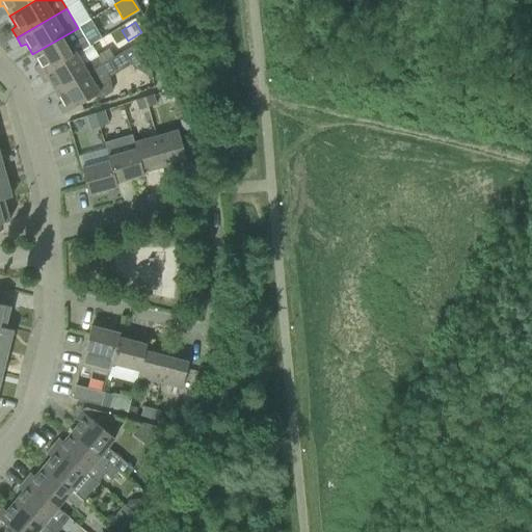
[(89,48),(89,47),(78,28),(32,54),(38,64),(34,68),(40,77),(76,55),(76,56),(89,48)]
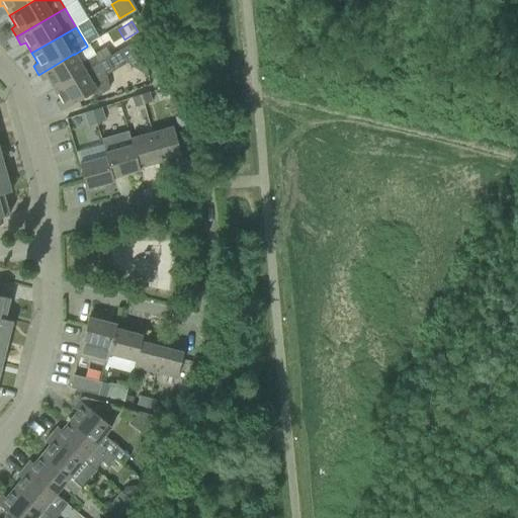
[(142,38),(120,52),(131,68),(145,59),(142,38)]
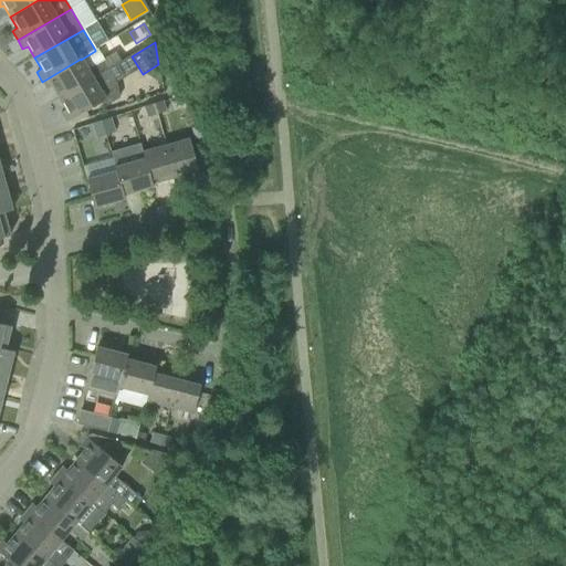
[(59,98),(116,65),(126,59),(126,58),(121,61),(116,53),(87,70),(81,60),(81,59),(42,82),(48,91),(52,87),(59,98)]
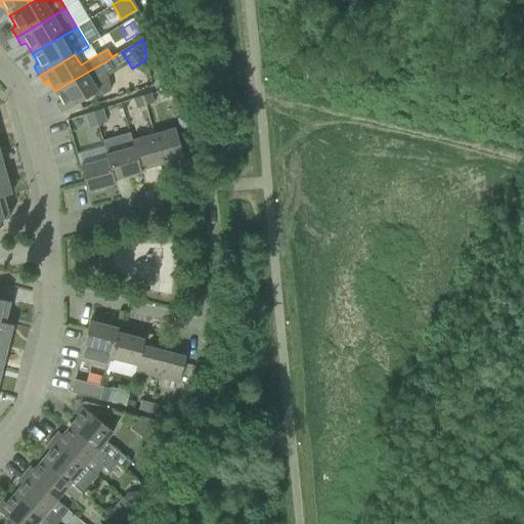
[(56,104),(61,114),(96,93),(99,97),(110,91),(107,79),(105,75),(114,70),(107,60),(54,91),(60,102),(56,104)]
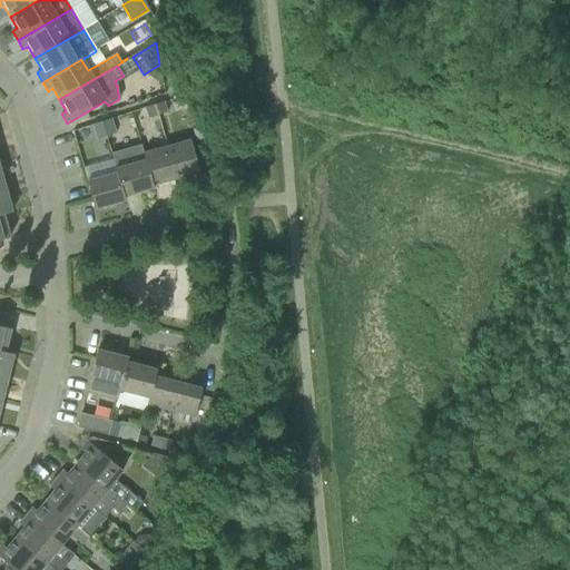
[(155,106),(158,116),(167,112),(164,102),(155,106)]
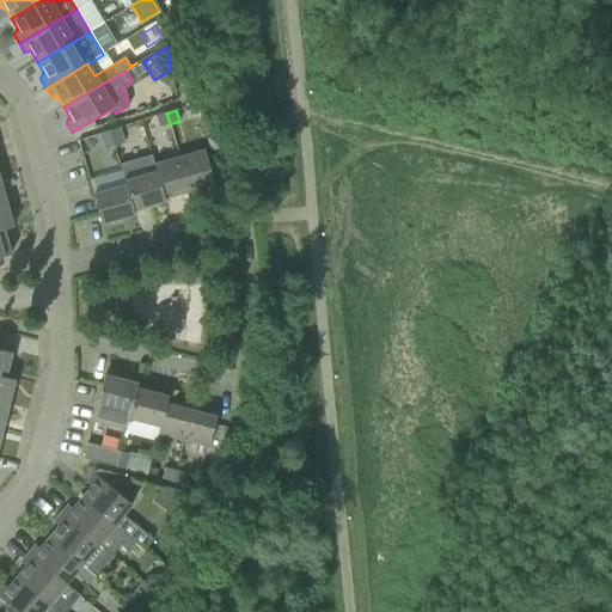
[(159,128),(170,124),(166,114),(155,116),(159,128)]
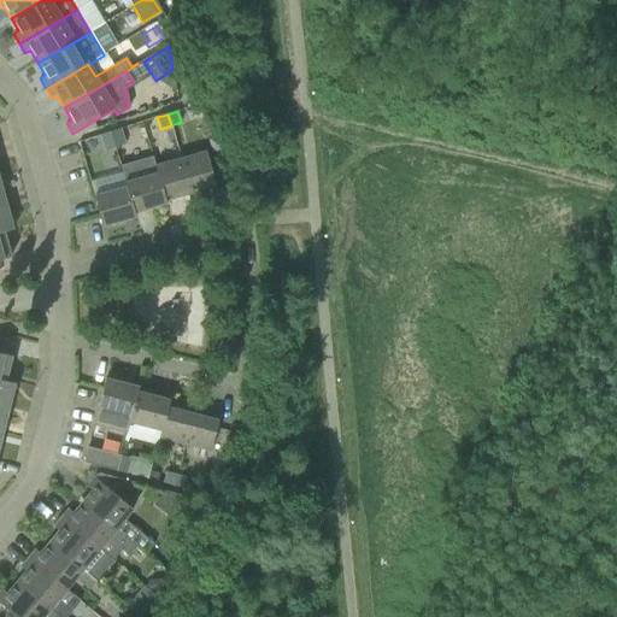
[(124,145),(119,129),(110,133),(115,148),(124,145)]
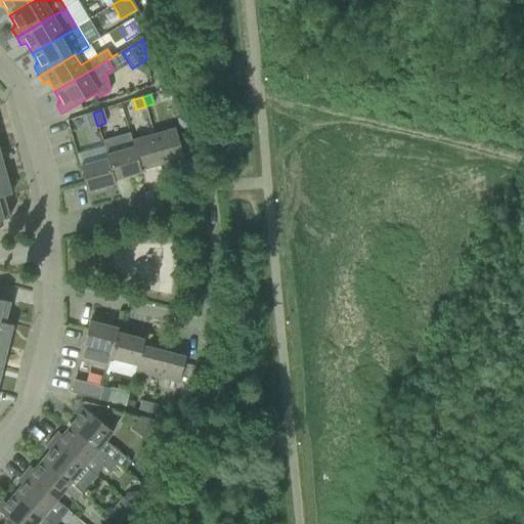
[(93,113),(85,116),(89,128),(97,126),(93,113)]
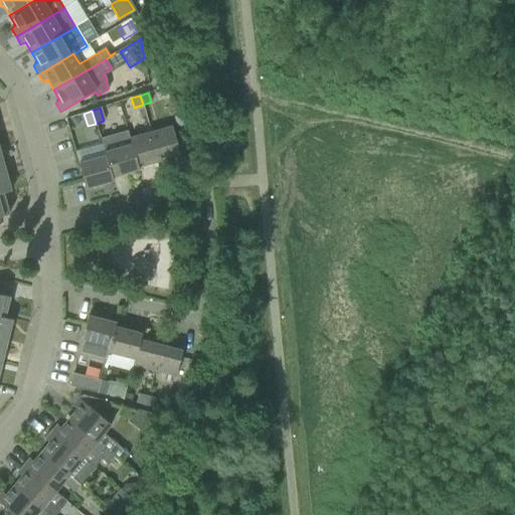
[(172,127),(151,133),(158,158),(164,157),(165,160),(180,156),(172,127)]
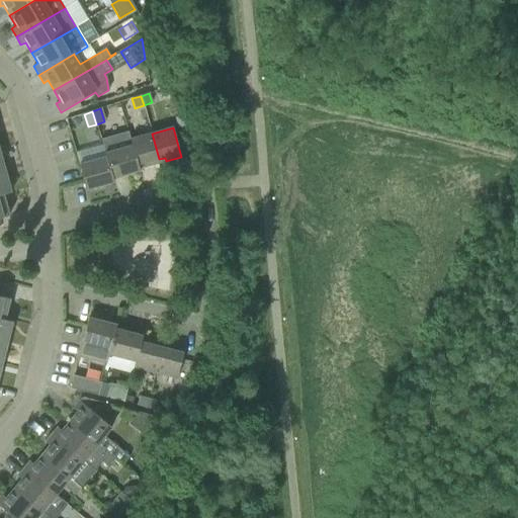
[(128,133),(102,141),(105,153),(106,157),(112,178),(140,171),(139,169),(131,140),(128,133)]
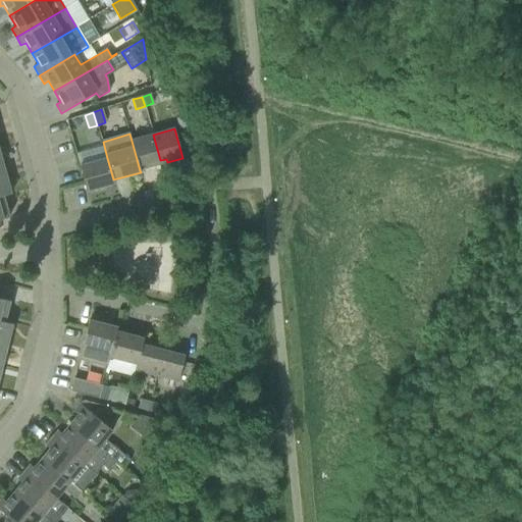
[(153,135),(132,141),(140,170),(155,166),(154,162),(160,160),(153,135)]
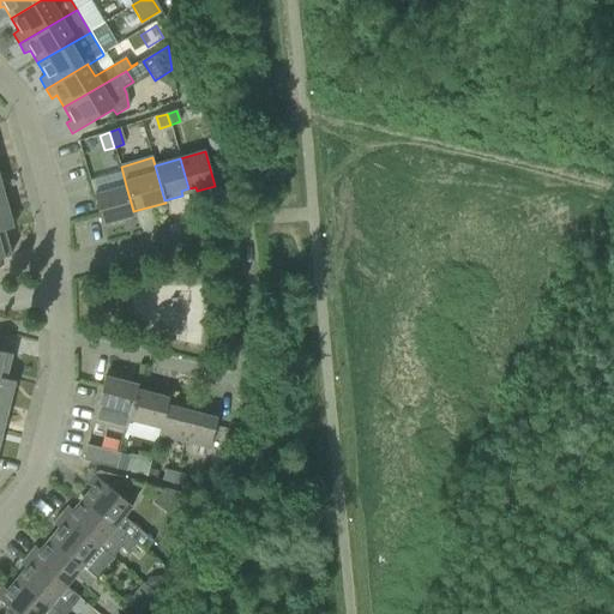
[(94,196),(98,212),(102,226),(134,216),(126,186),(94,196)]
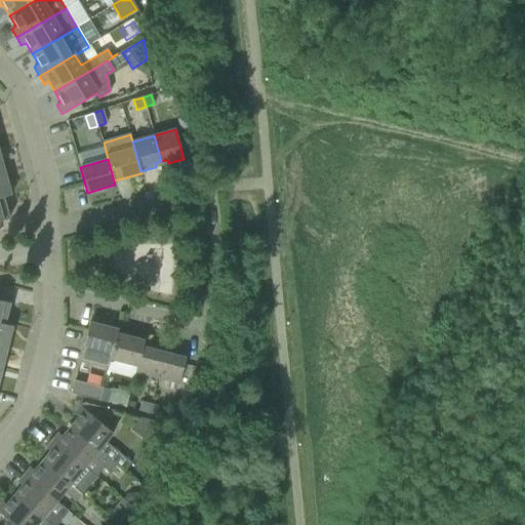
[(5,174),(0,175),(0,197),(3,196),(3,197),(11,195),(5,174)]
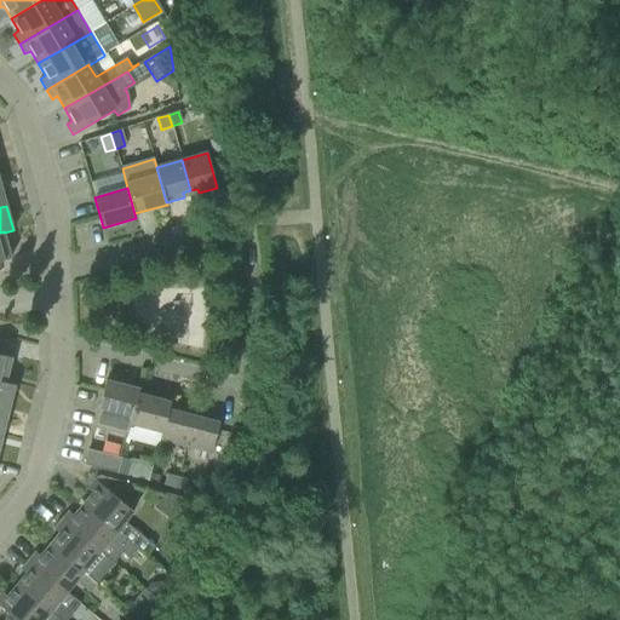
[(0,260),(11,258),(4,233),(4,231),(0,233),(0,260)]
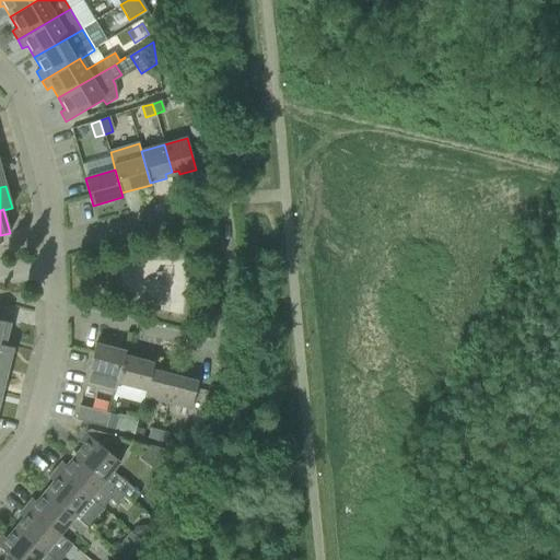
[(4,306),(0,304),(0,346),(4,348),(4,346),(11,323),(0,321),(4,306)]
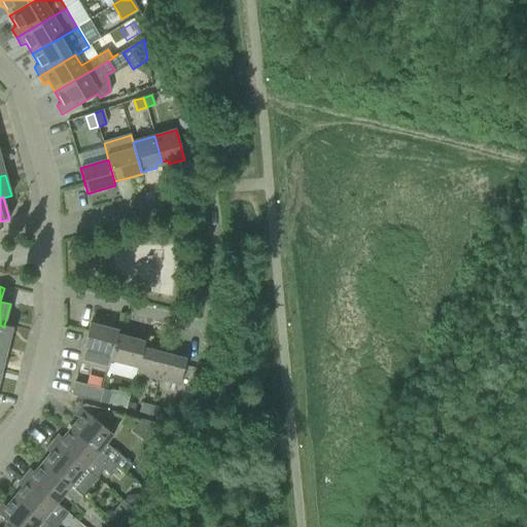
[(118,330),(90,323),(80,361),(108,370),(110,360),(117,335),(118,330)]
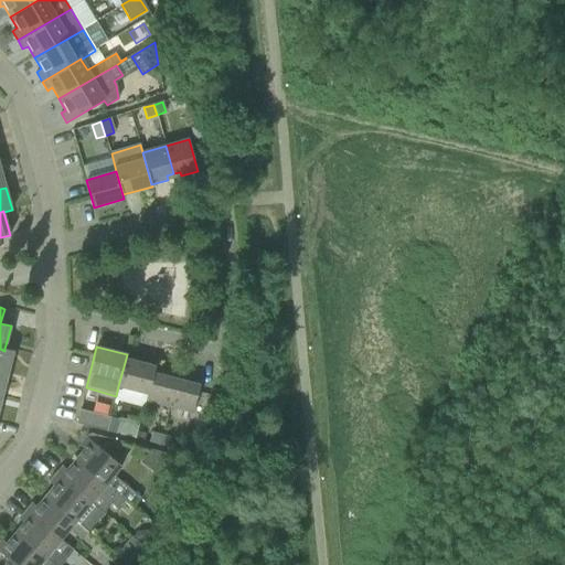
[(0,349),(0,372),(8,374),(13,351),(4,349),(4,351),(0,349)]
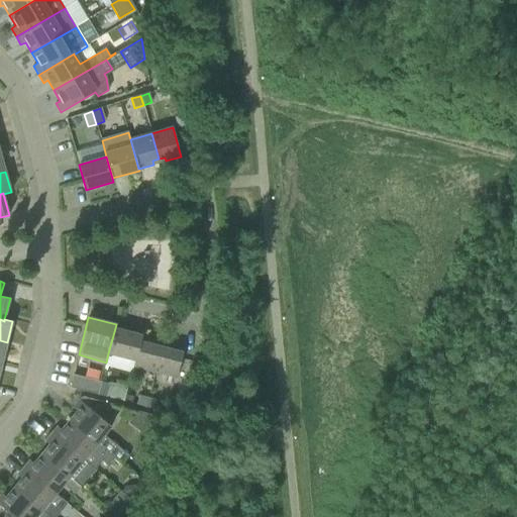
[(141,335),(115,328),(108,353),(135,360),(141,337),(141,335)]
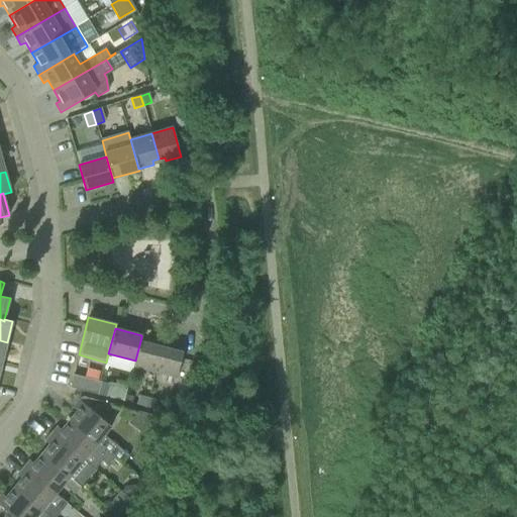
[(157,341),(141,337),(135,360),(133,367),(154,373),(162,347),(156,345),(157,341)]
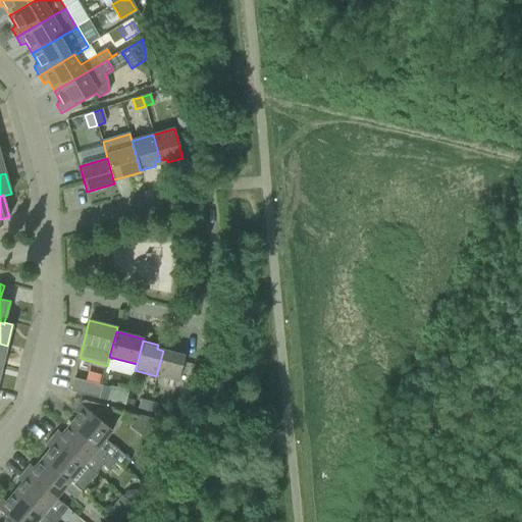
[(163,351),(156,376),(178,381),(186,352),(170,348),(169,352),(163,351)]
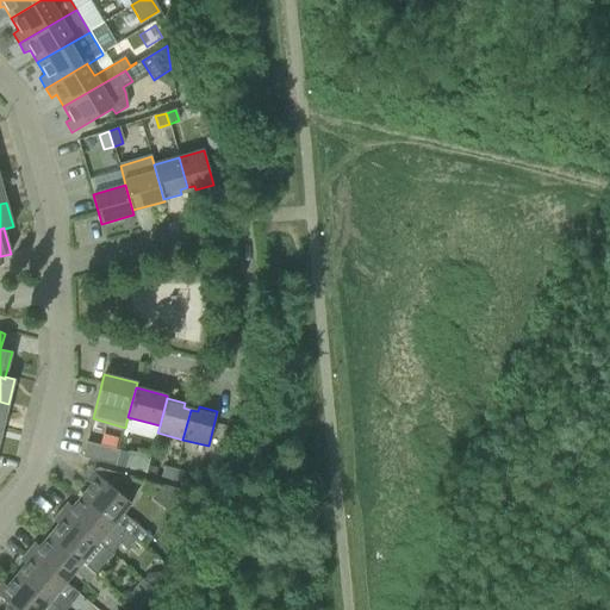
[(83,458),(114,466),(118,450),(87,443),(83,458)]
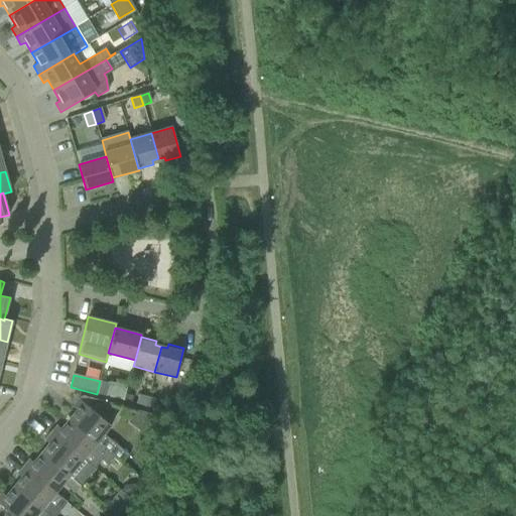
[(100,381),(97,394),(105,396),(109,383),(100,381)]
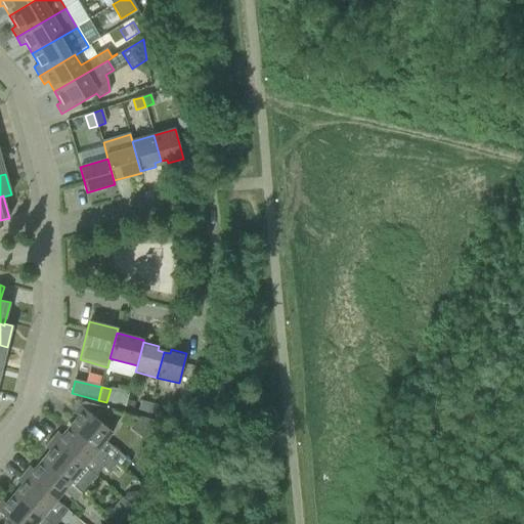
[(139,410),(147,412),(149,403),(141,401),(139,410)]
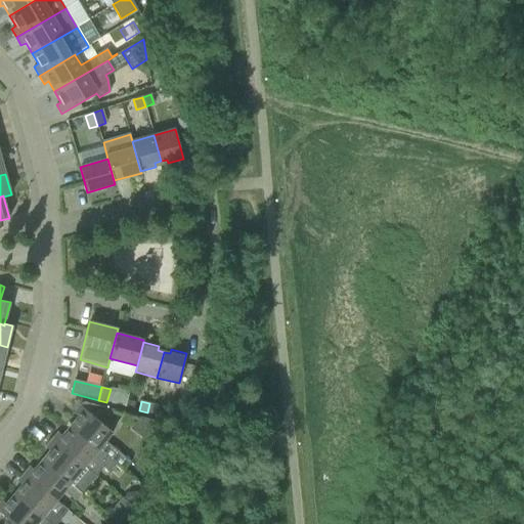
[(110,460),(115,464),(123,471),(130,463),(105,442),(113,433),(104,426),(112,417),(114,410),(99,407),(83,402),(80,405),(74,413),(78,418),(70,427),(110,460)]
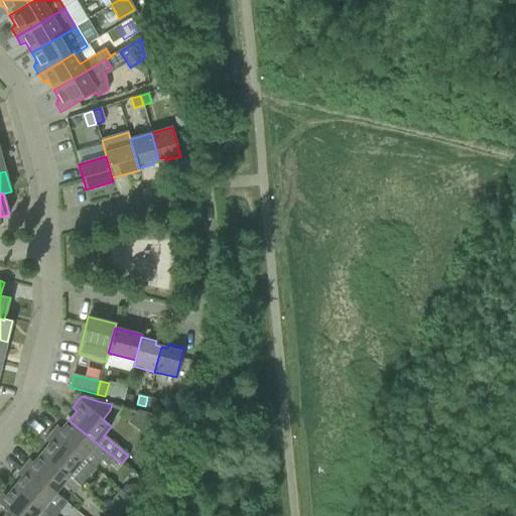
[(147,397),(145,406),(153,409),(156,399),(147,397)]
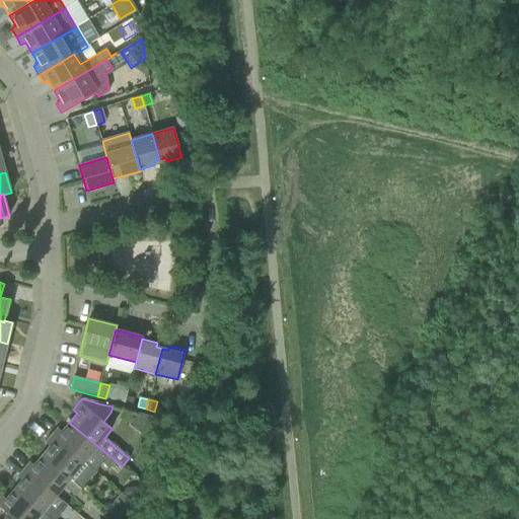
[(52,436),(94,472),(95,472),(83,462),(91,453),(107,466),(114,459),(108,455),(69,423),(62,432),(58,429),(52,436)]
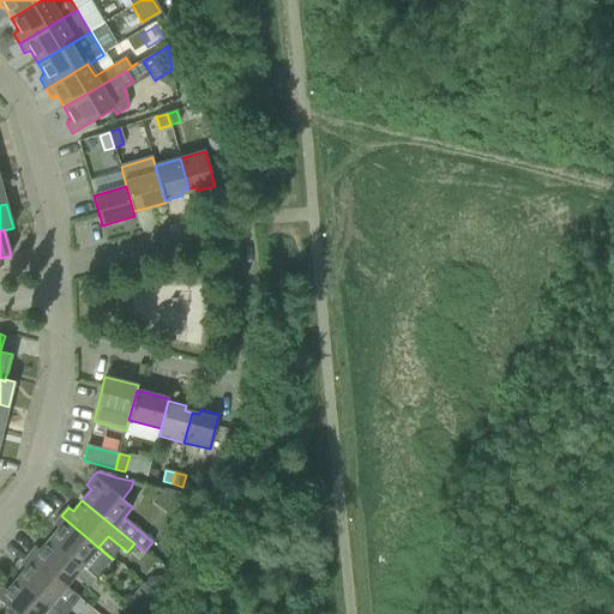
[(49,540),(96,579),(112,559),(61,516),(53,525),(58,529),(49,540)]
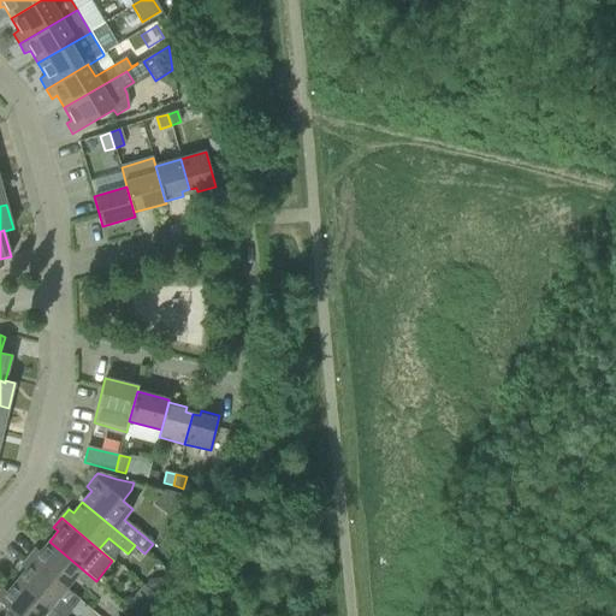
[(35,549),(28,558),(66,590),(75,578),(89,590),(96,581),(49,542),(41,552),(35,549)]
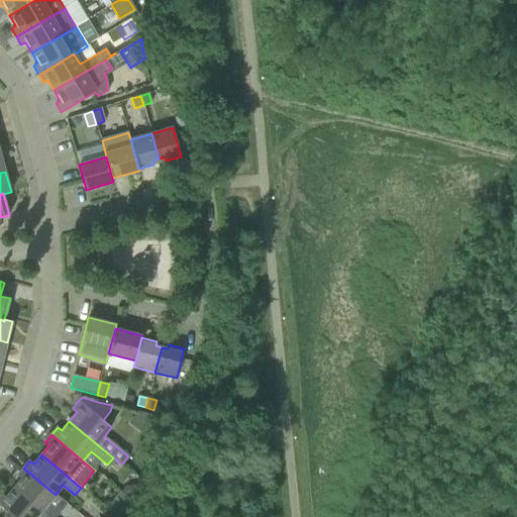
[(48,503),(56,495),(23,469),(17,476),(21,479),(14,489),(47,516),(55,516),(59,512),(48,503)]
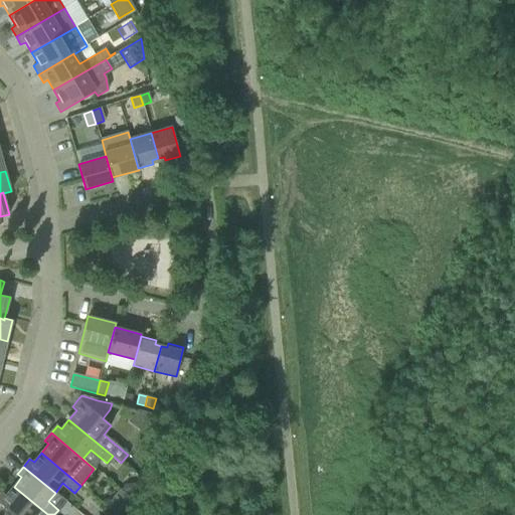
[(125,485),(121,490),(131,497),(137,488),(131,484),(125,485)]
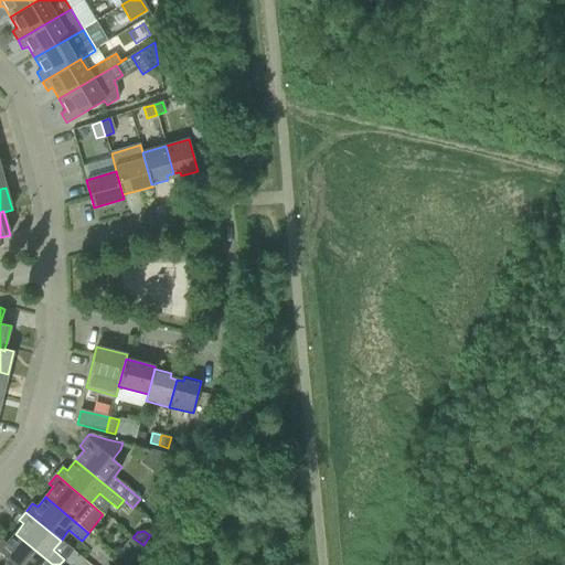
[(52,564),(16,534),(7,545),(2,541),(0,542),(0,553),(12,563),(13,564),(52,564)]
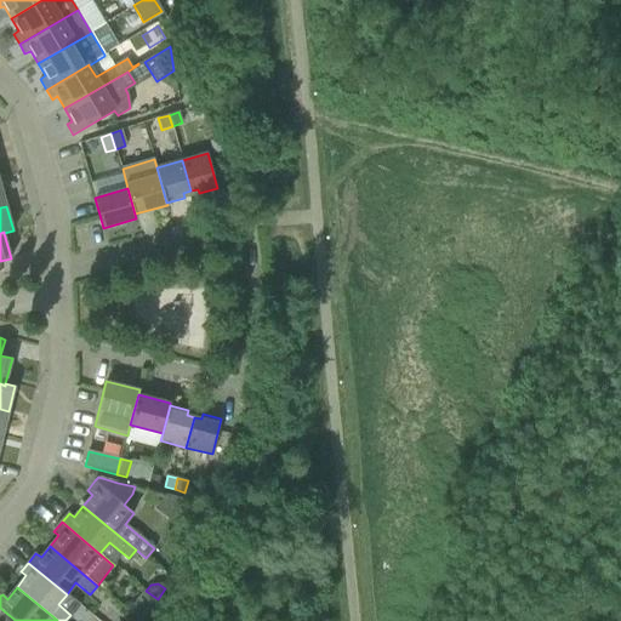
[(127,609),(141,620),(158,602),(146,591),(144,591),(127,609)]
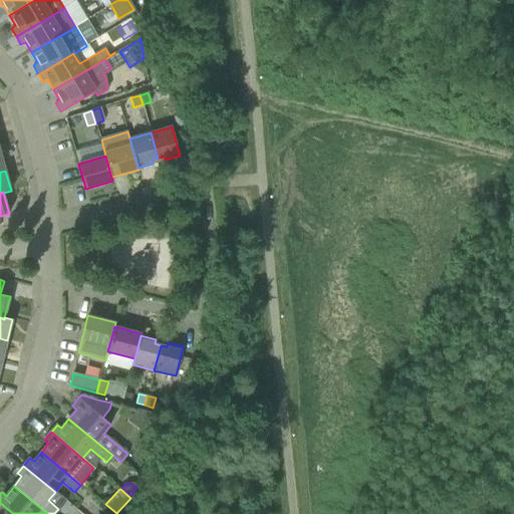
All buildings are outlined.
